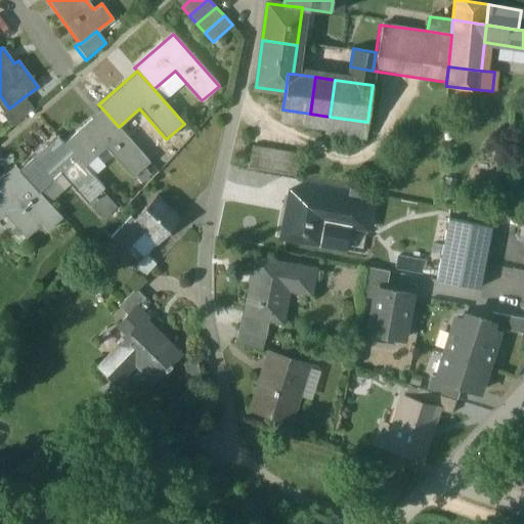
[(24,97),(9,108),(8,107),(1,113),(11,126),(32,107),(24,97)]
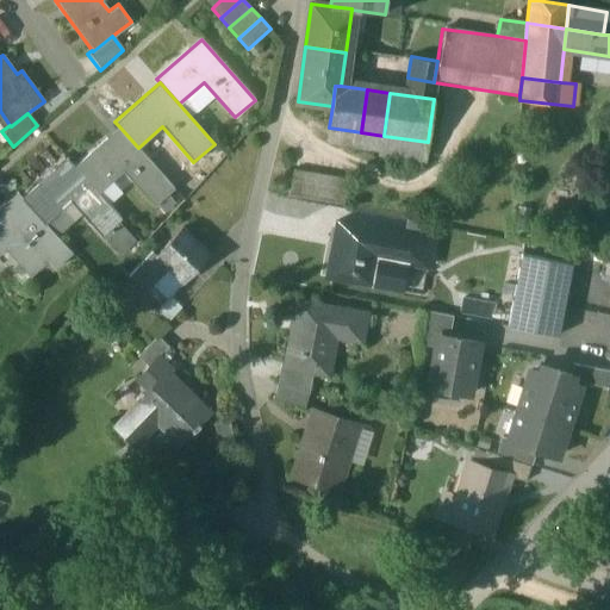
[(119,126),(74,166),(98,193),(123,172),(153,206),(174,188),(138,148),(119,126)]
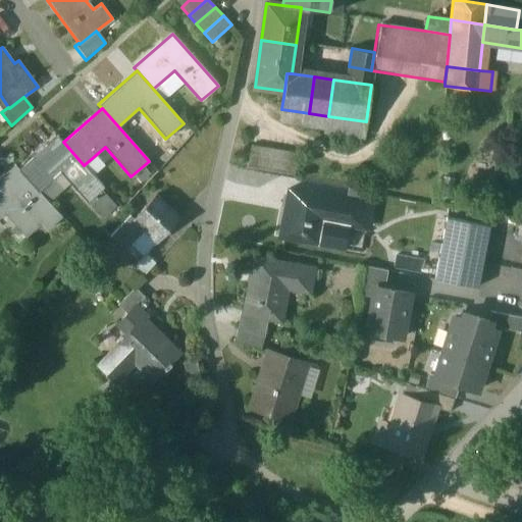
[(303,112),(281,109),(280,122),(301,125),(303,112)]
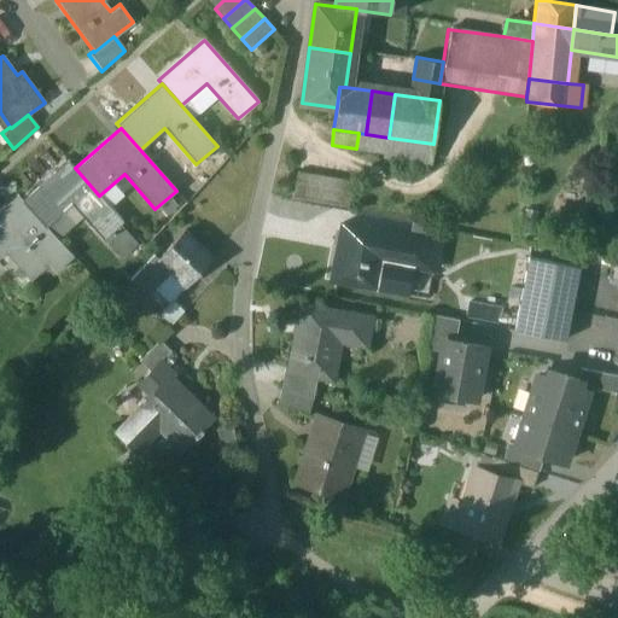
[(366,134),(359,133),(356,149),(388,152),(388,157),(431,163),(433,144),(389,138),(366,134)]
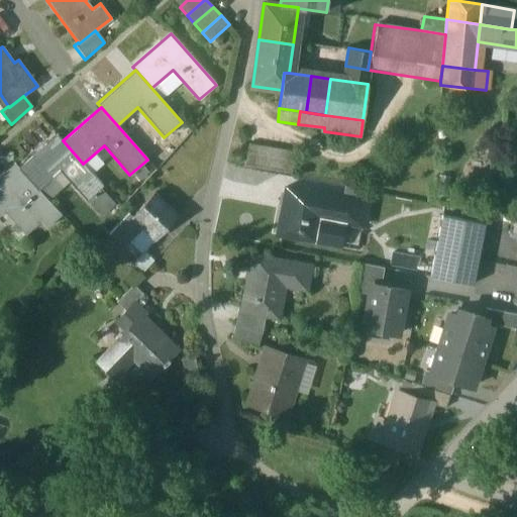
[(57,134),(18,168),(37,190),(59,171),(85,201),(102,186),(83,164),(63,140),(57,134)]
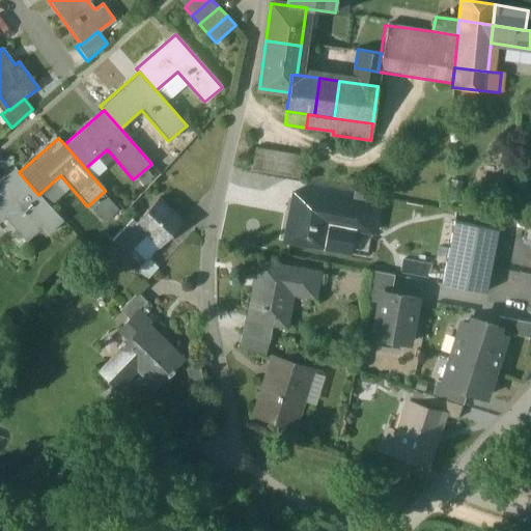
[(303,156),(254,147),(250,170),(299,179),(303,156)]
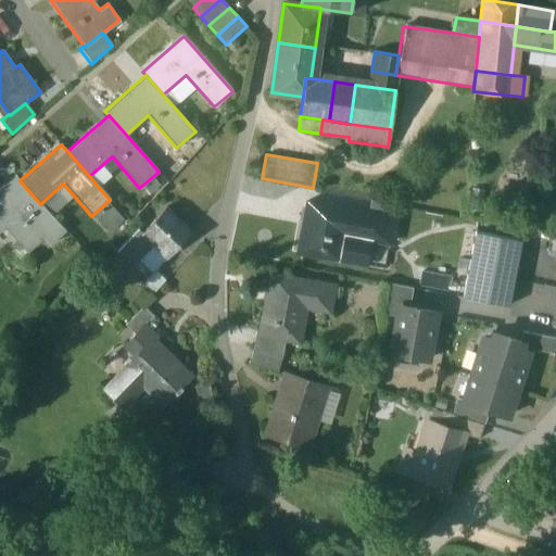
[(15,175),(0,188),(0,230),(17,216),(47,249),(65,231),(40,204),(20,180),(15,175)]
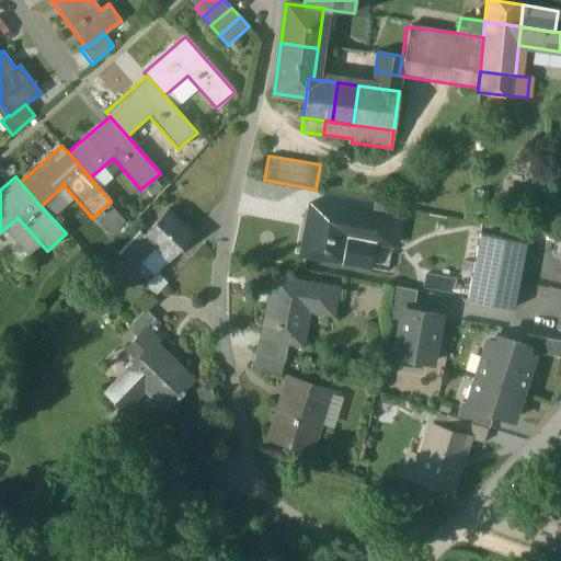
[(371,215),(308,203),(298,253),(342,262),(346,237),(371,241),(391,245),(397,220),(371,215)]
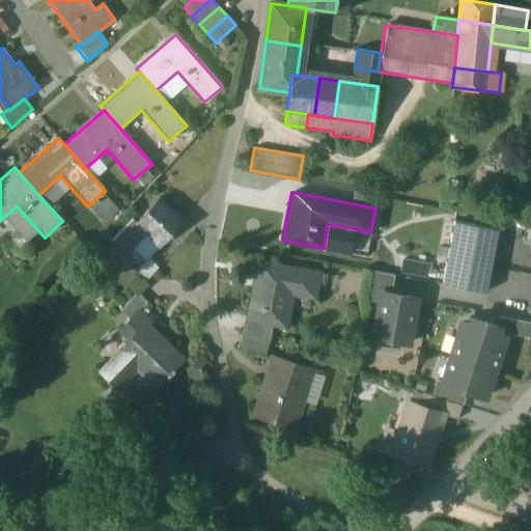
[(378,196),(354,192),(352,203),(375,208),(378,196)]
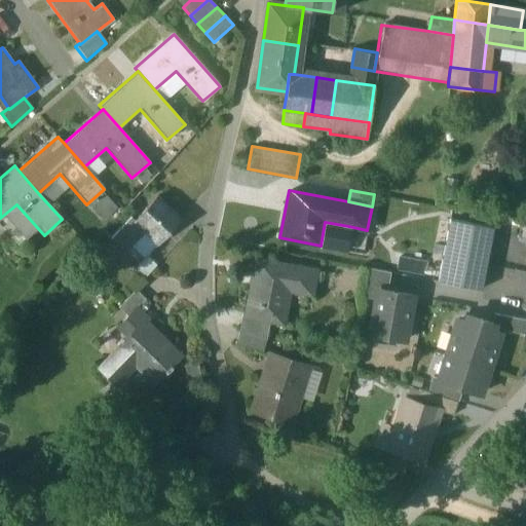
[(136,220),(135,221),(145,231),(155,240),(152,243),(155,247),(181,219),(157,196),(136,220)]
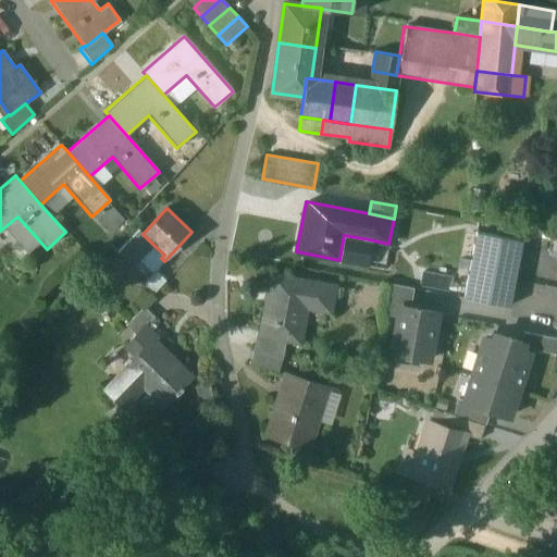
[(144,233),(132,222),(110,245),(122,256),(143,234),(144,233)]
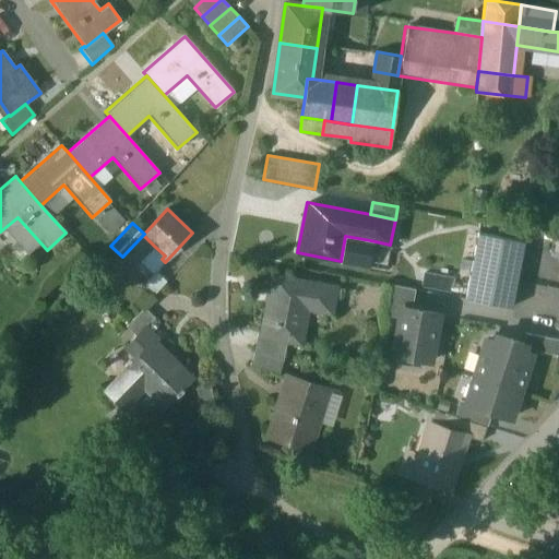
[(522,242),(477,234),(464,298),(511,307),(522,242)]
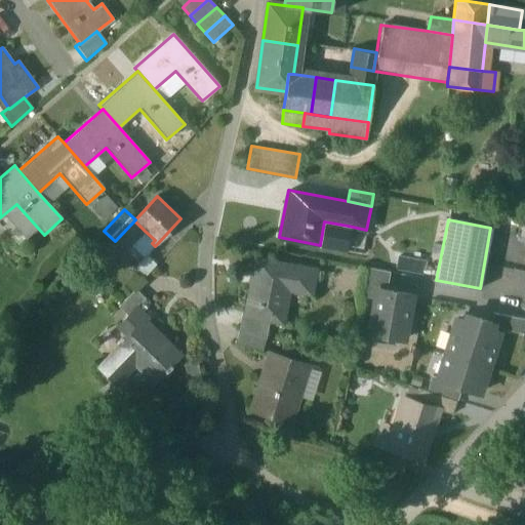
[(134,220),(115,241),(125,251),(145,231),(134,220)]
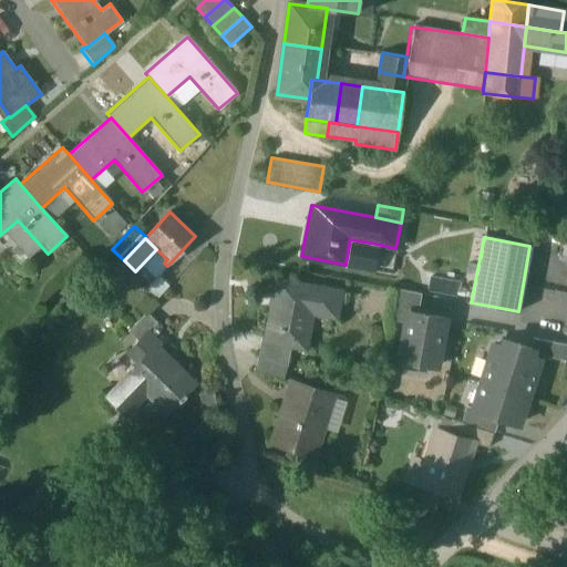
[(375,244),(350,239),(346,265),(371,269),(375,244)]
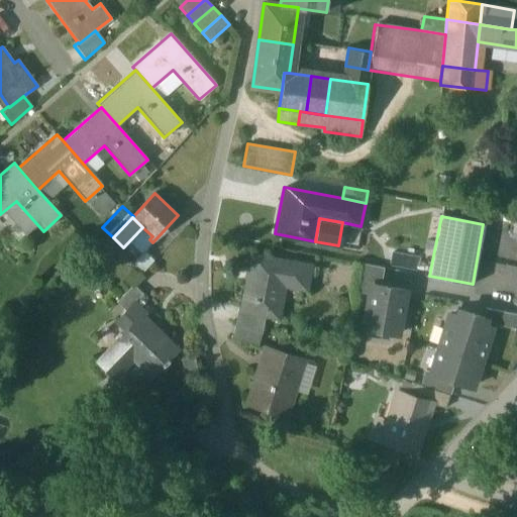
[(142,227),(123,247),(136,260),(152,242),(149,239),(152,236),(142,227)]
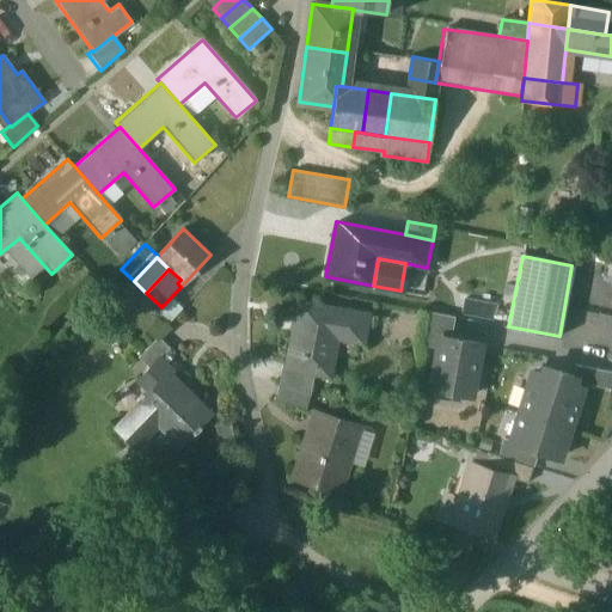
[(171,301),(157,317),(166,325),(179,308),(171,301)]
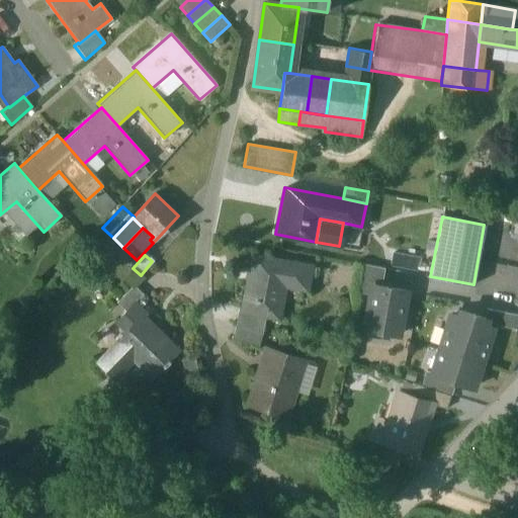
[(310,266),(252,255),(247,281),(241,310),(241,312),(264,316),(273,318),(279,285),(306,290),(310,266)]
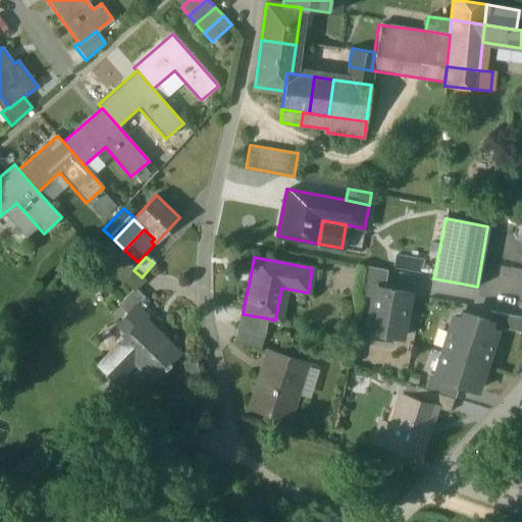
[(387,270),(366,266),(361,294),(373,297),(375,286),(384,289),(387,270)]
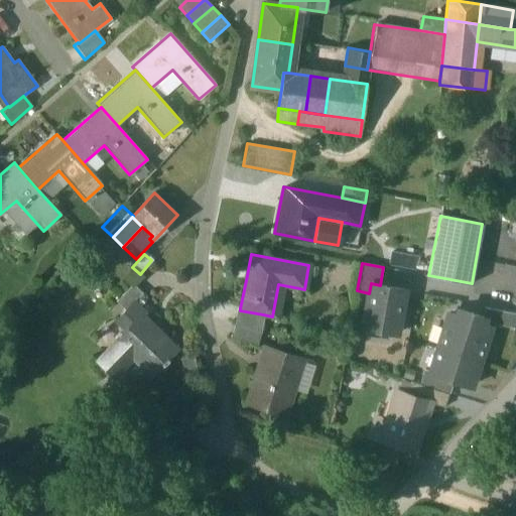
[(380,285),(371,283),(369,293),(362,327),(397,334),(405,289),(380,285)]
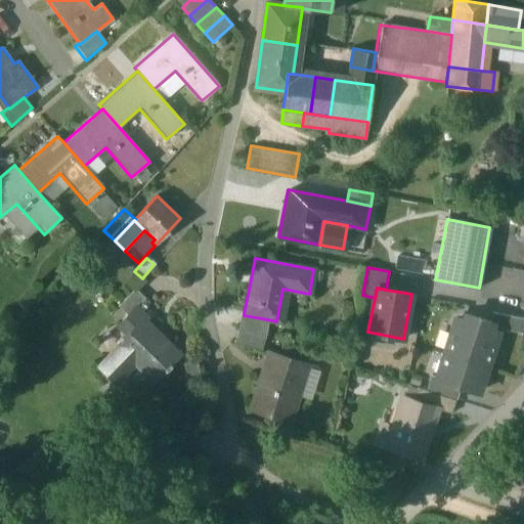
[(135,289),(118,306),(128,316),(135,309),(145,299),(135,289)]
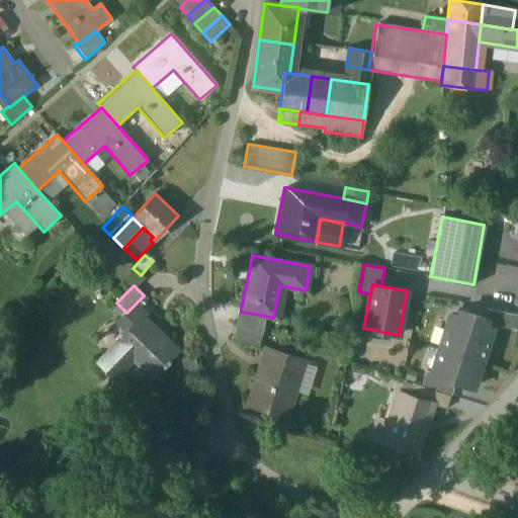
[(134,306),(126,313),(124,315),(117,323),(126,332),(142,316),(143,317),(145,316),(134,306)]
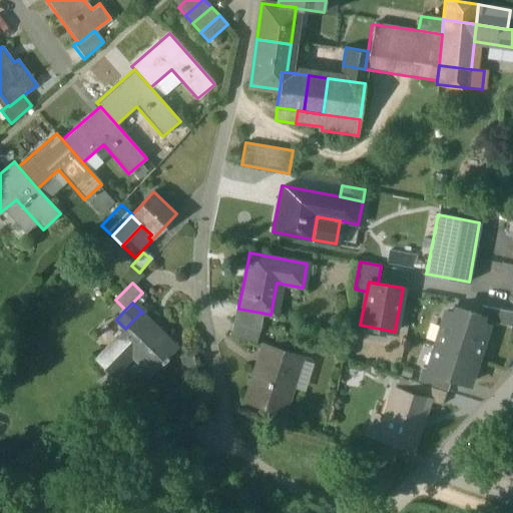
[(512,311),(482,306),(481,315),(482,316),(480,322),(488,325),(489,321),(512,326),(512,311)]
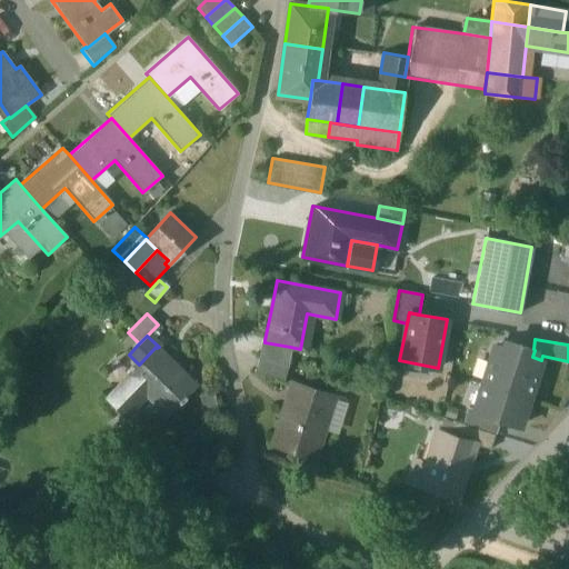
[(290,347),(265,342),(265,340),(261,340),(258,358),(286,368),(290,347)]
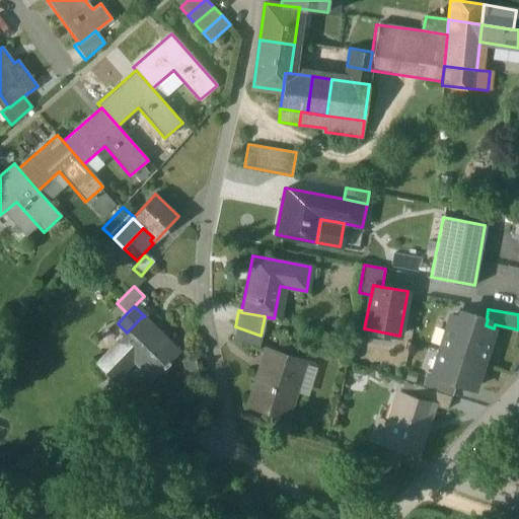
[(459,317),(451,314),(440,349),(461,356),(474,315),(461,310),(459,317)]
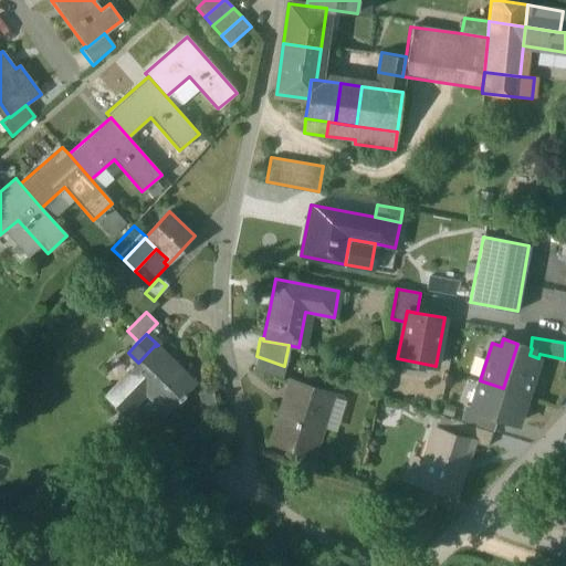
[(517,344),(503,388),(526,396),(538,358),(530,355),(532,348),(531,347),(517,344)]
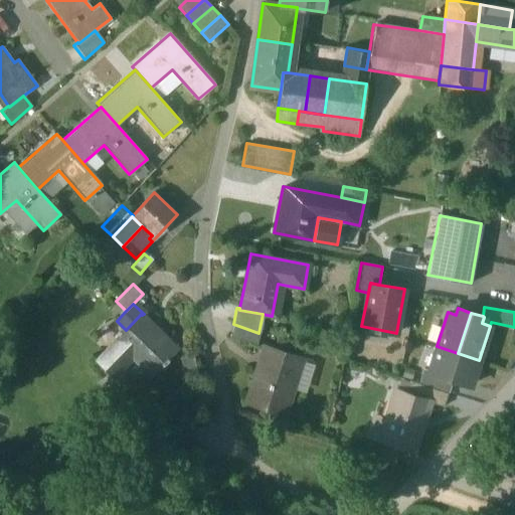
[(142,315),(141,314),(126,330),(97,360),(114,377),(133,358),(152,377),(164,364),(166,366),(170,362),(169,360),(178,350),(142,315)]
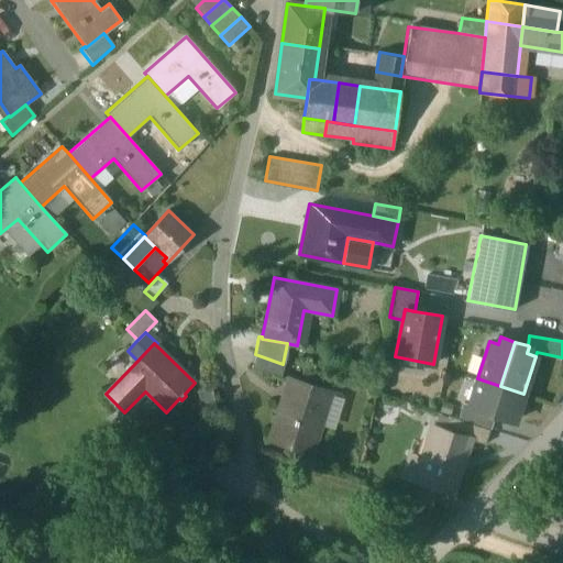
[(283,364),(255,354),(251,370),(278,378),(283,364)]
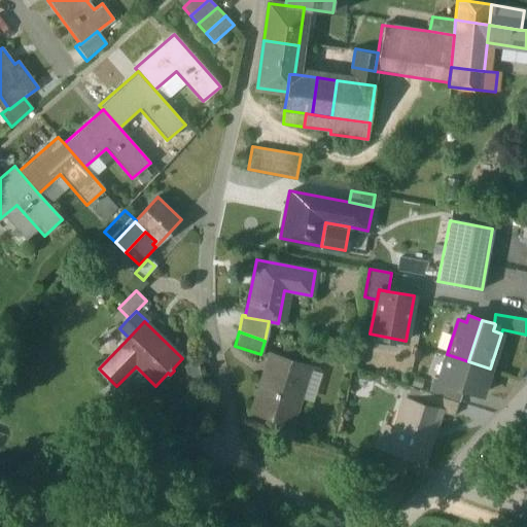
[(309,366),(270,354),(252,412),(290,423),(309,366)]
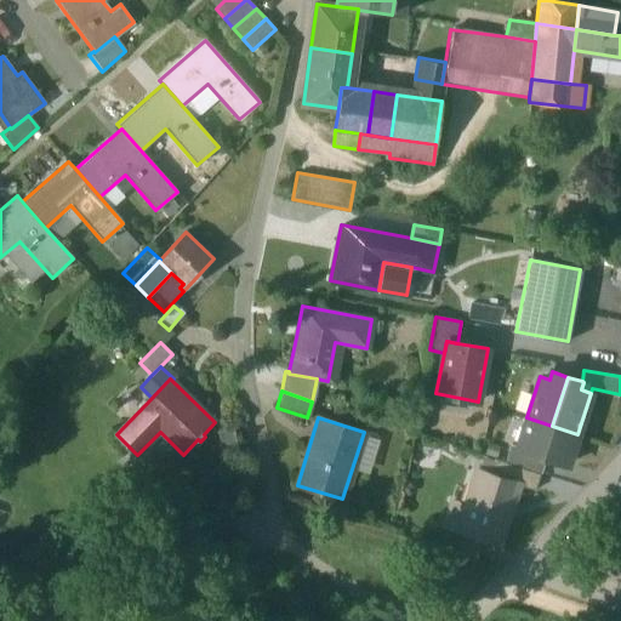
[(552,426),(527,417),(517,446),(517,448),(546,457),(568,465),(577,434),(552,426)]
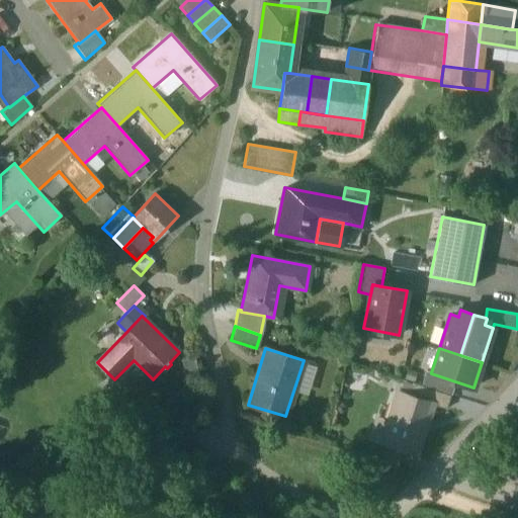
[(455,381),(431,373),(431,372),(426,370),(421,384),(451,395),(455,381)]
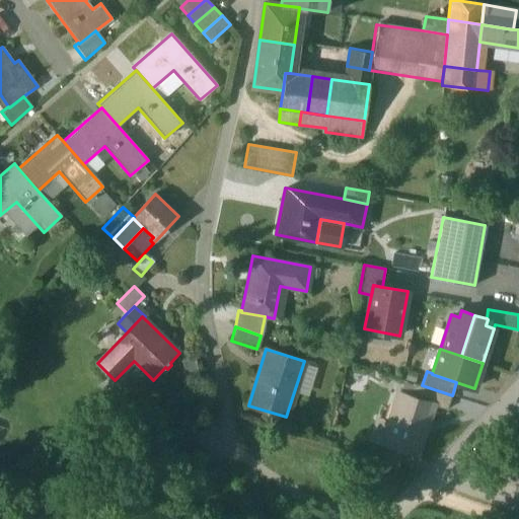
[(449,395),(413,383),(409,396),(431,403),(445,409),(449,395)]
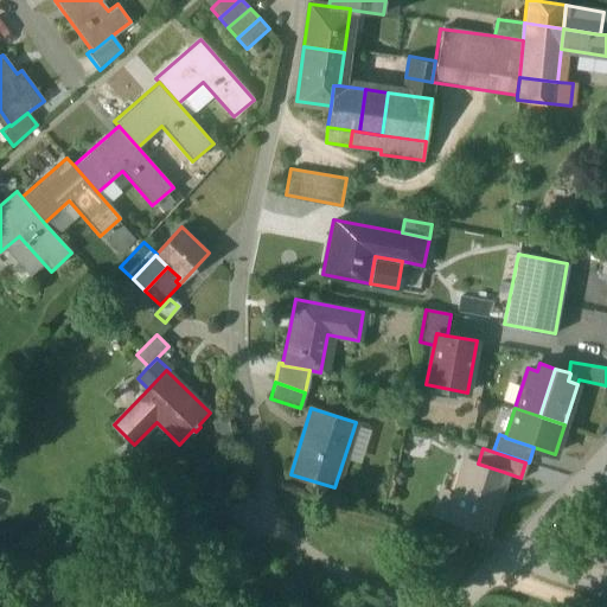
[(478,464),(466,460),(447,517),(452,518),(474,525),(486,529),(504,472),(478,464)]
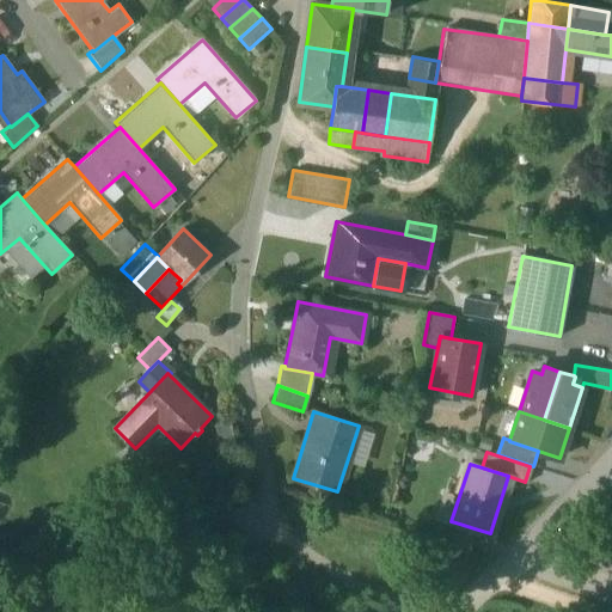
[(470,551),(478,530),(456,522),(448,544),(470,551)]
